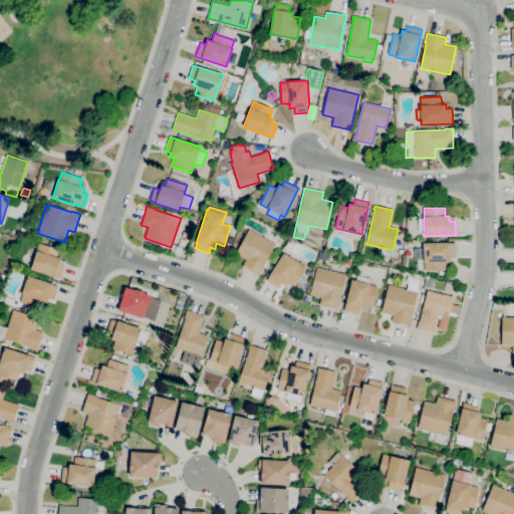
[(259,275),(242,266),(246,259),(236,254),(249,229),(275,244),(263,266),(263,267),(259,275)]
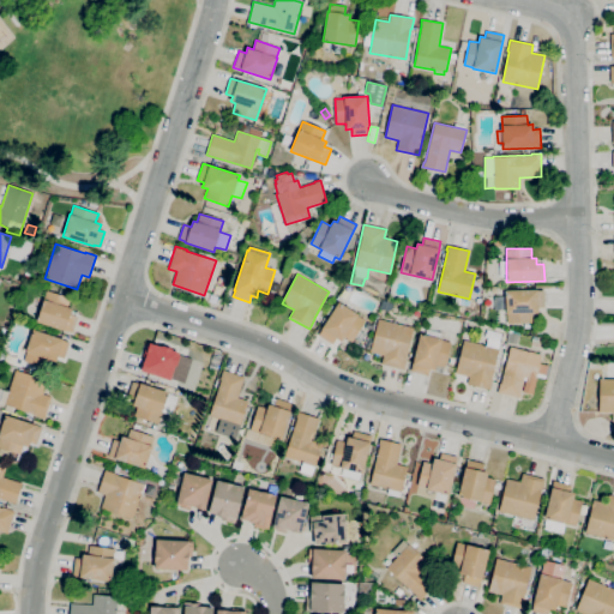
[(276,293),(270,290),(274,282),(280,284),(276,293)]
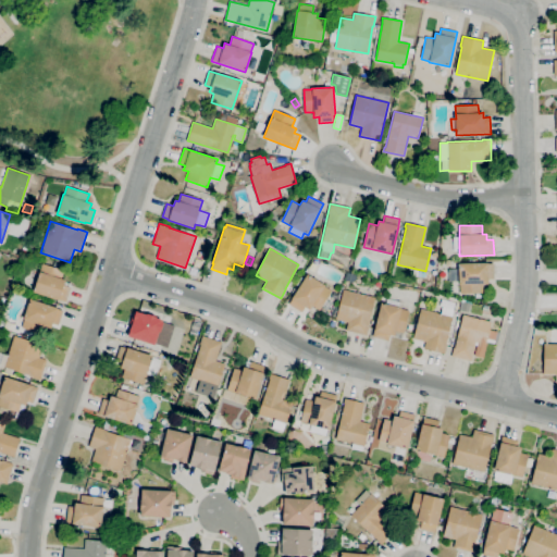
[(65,301),(59,299),(59,300),(33,293),(41,263),(64,271),(61,279),(65,280),(63,285),(70,287),(65,301)]
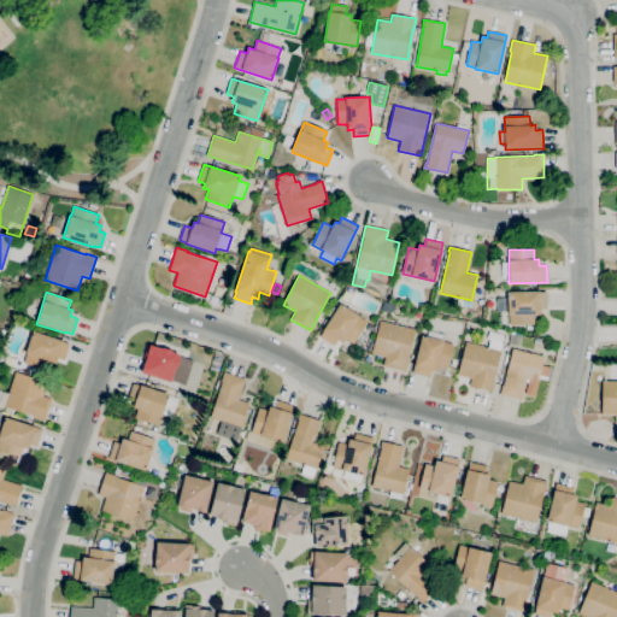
[(510,324),(509,316),(507,311),(498,311),(498,298),(507,298),(507,292),(540,292),(546,292),(547,309),(540,309),(540,315),(534,315),(535,324),(510,324)]
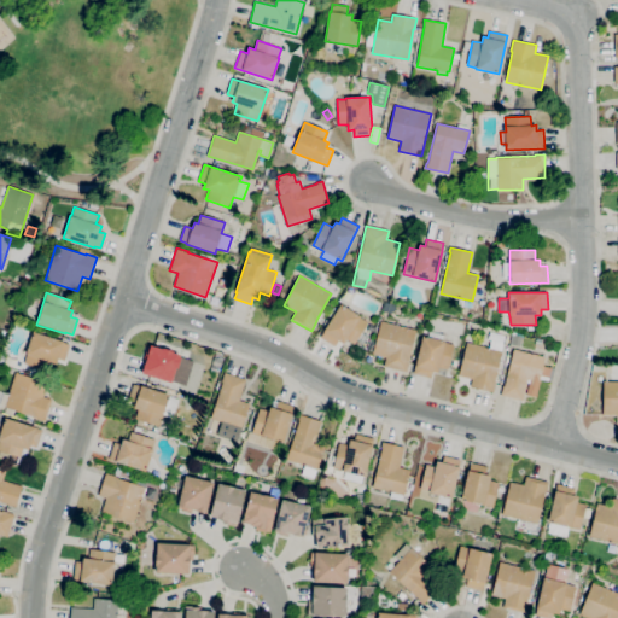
[(334,347),(320,337),(324,332),(322,332),(340,304),(360,316),(360,318),(368,322),(362,332),(368,336),(362,344),(356,340),(354,344),(347,339),(344,344),(338,340),(334,347)]
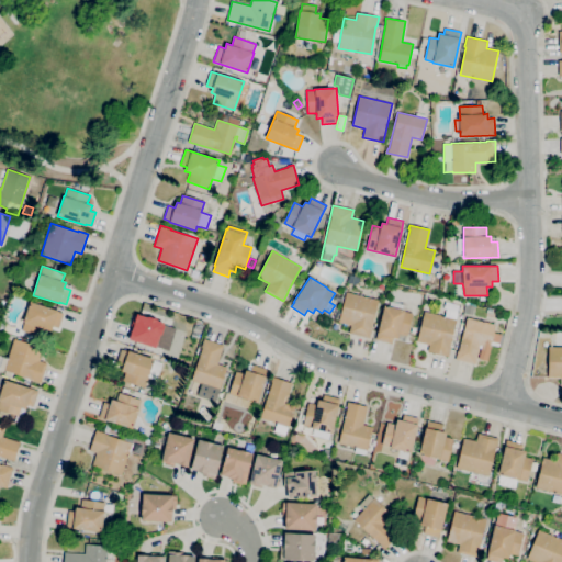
[(370,338),(349,333),(351,325),(339,322),(346,292),(378,300),(371,327),(372,327),(370,338)]
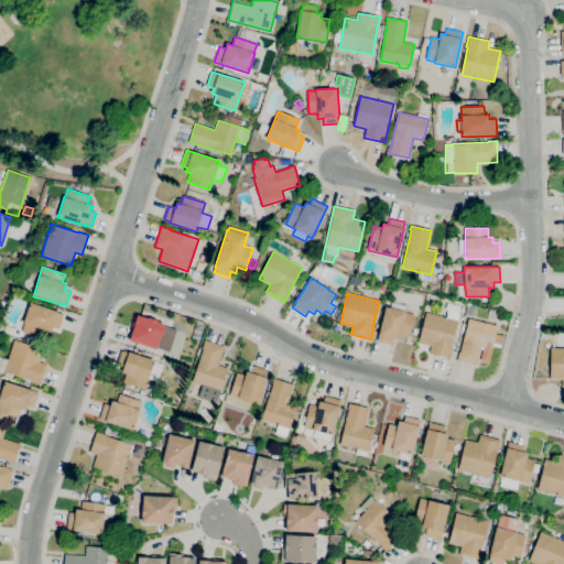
[(43,338),(21,332),(24,324),(23,323),(30,302),(58,312),(57,313),(64,314),(58,329),(53,327),(51,333),(45,331),(43,338)]
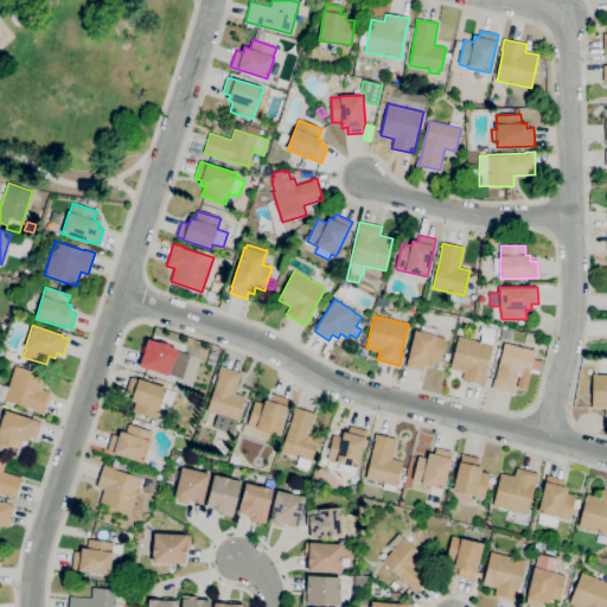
[(511,340),(500,338),(503,328),(513,331),(511,340)]
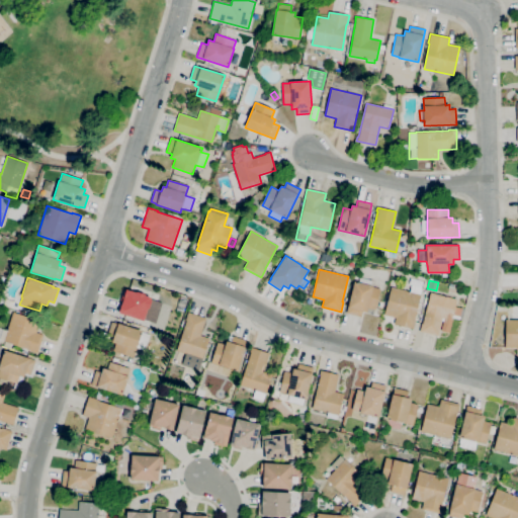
[(361,317),(346,313),(354,281),(373,286),(372,287),(380,289),(375,310),(367,308),(366,312),(362,311),(361,317)]
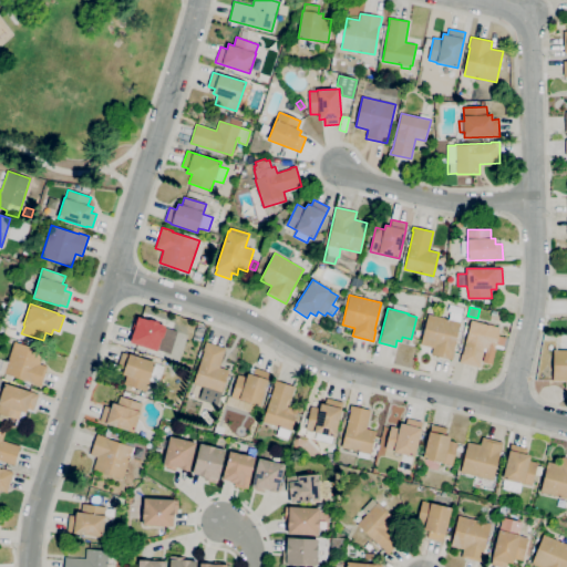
[(452,360),(431,354),(432,348),(420,344),(428,315),(449,319),(451,311),(461,315),(460,322),(461,322),(453,350),(455,350),(452,360)]
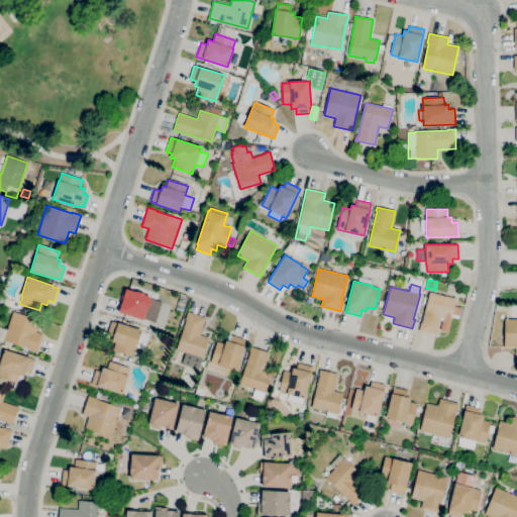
[(143,320),(118,312),(122,300),(121,300),(124,289),(135,293),(136,291),(144,294),(144,295),(150,297),(149,298),(151,299),(148,308),(147,308),(143,320)]
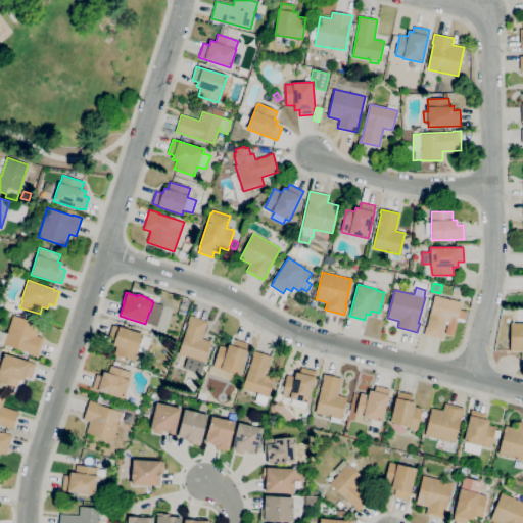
[(442,339),(423,334),(426,326),(434,295),(461,302),(459,310),(467,312),(464,320),(463,320),(463,321),(457,319),(457,322),(454,336),(445,334),(447,323),(446,323),(442,339)]
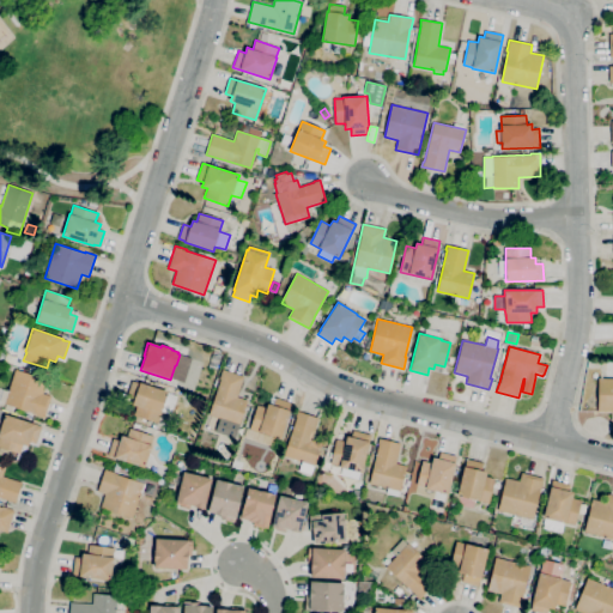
[(43,418),(14,407),(13,412),(5,408),(7,405),(4,404),(16,369),(47,380),(43,393),(52,396),(43,418)]
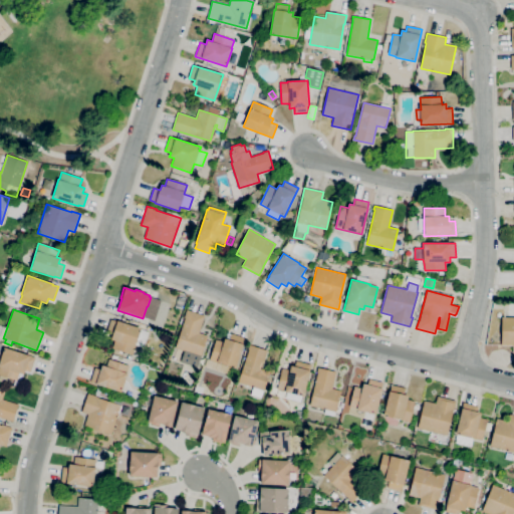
[(197,367),(181,362),(184,350),(176,348),(186,318),(184,318),(187,310),(204,315),(199,332),(208,335),(197,367)]
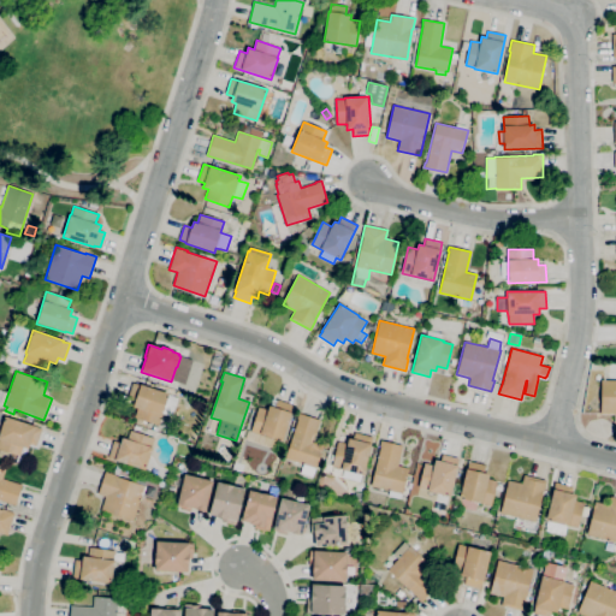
[(615,422),(615,414),(600,414),(602,380),(615,380),(615,422)]
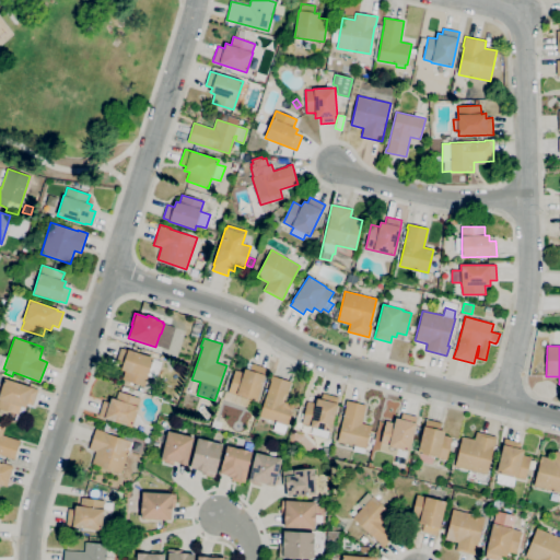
[(144,386),(123,380),(126,371),(121,370),(123,364),(116,362),(120,347),(153,358),(153,359),(162,362),(156,378),(148,375),(144,386)]
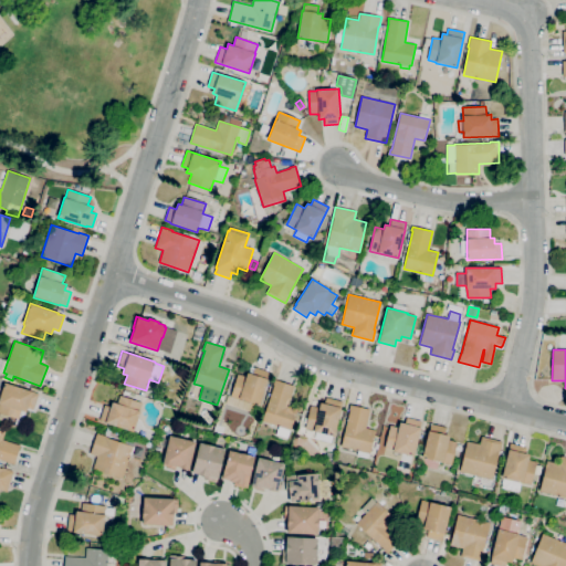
[(260,406),(231,397),(238,374),(247,376),(250,365),(270,371),(268,379),(260,406)]
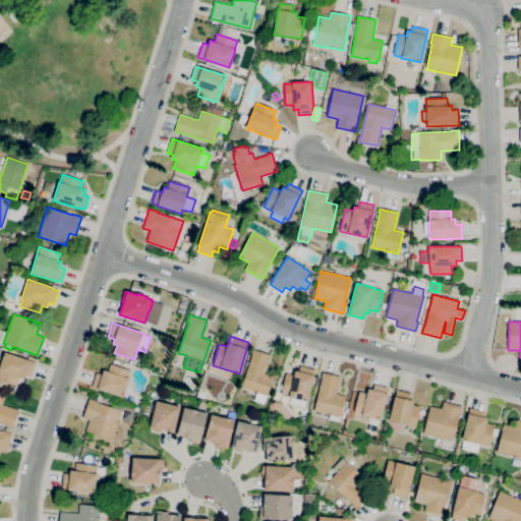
[(254,400),(256,393),(241,387),(252,354),(251,354),(252,349),(271,355),(265,373),(274,377),(268,396),(267,396),(264,403),(254,400)]
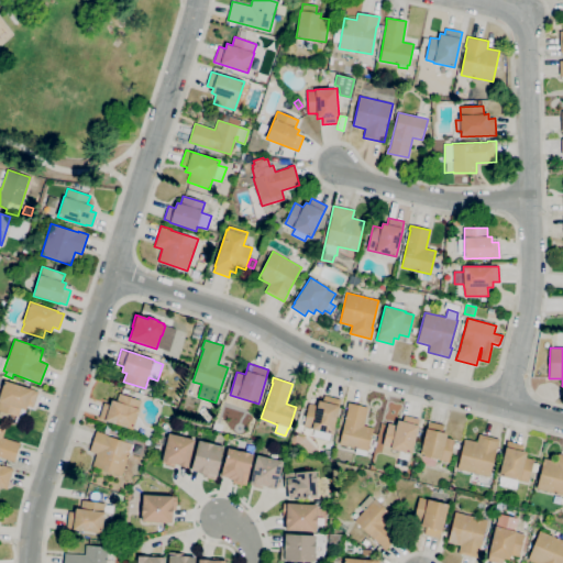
[(19,417),(0,410),(0,393),(4,381),(39,392),(33,408),(28,406),(25,410),(21,408),(19,417)]
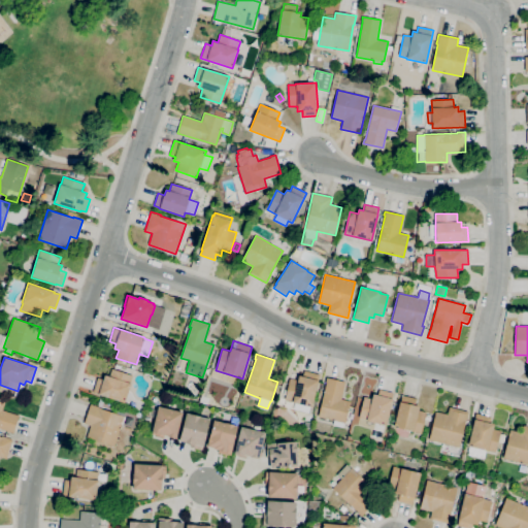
[(125,402),(93,393),(98,378),(103,380),(105,375),(109,376),(111,369),(132,375),(130,383),(131,384),(125,402)]
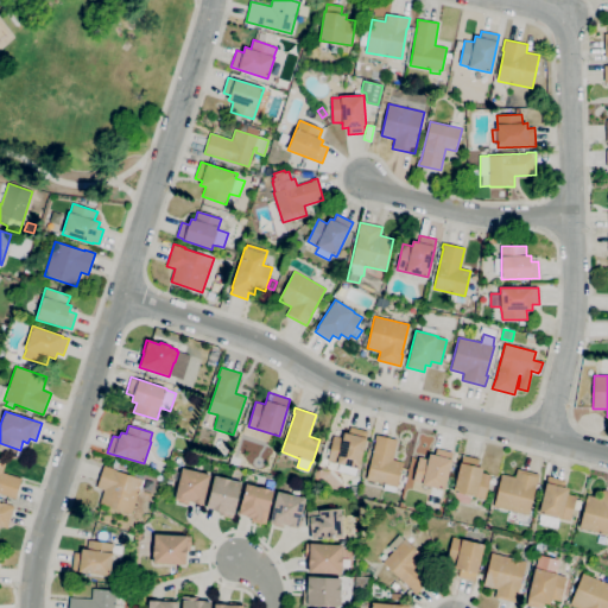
[(355,475),(337,472),(340,463),(328,461),(334,436),(342,438),(343,432),(348,434),(350,426),(368,431),(359,469),(358,468),(355,475)]
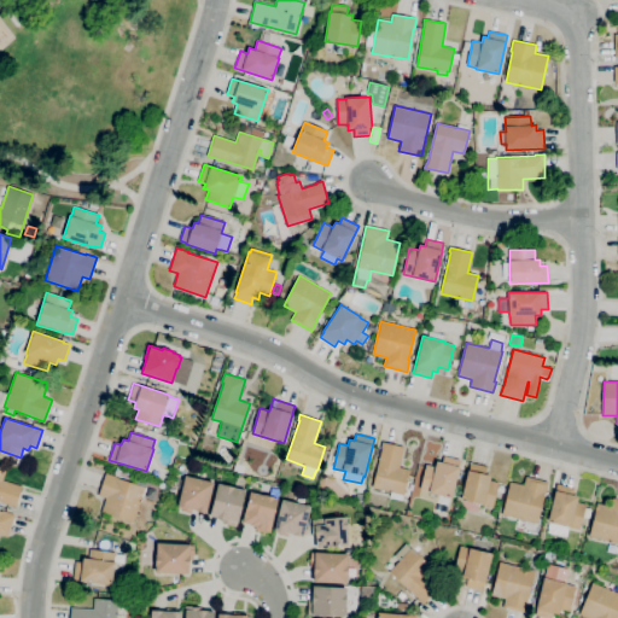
[(401,500),(390,497),(391,491),(372,487),(384,442),(404,448),(400,467),(410,470),(403,495),(402,495),(401,500)]
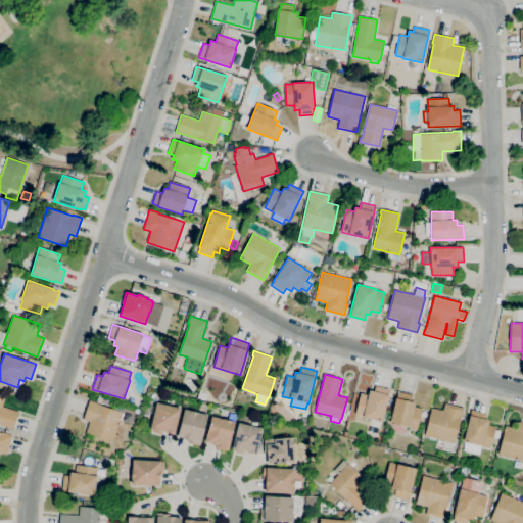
[(379,432),(369,429),(372,419),(363,417),(363,416),(355,414),(361,393),(368,395),(369,390),(374,391),(375,386),(389,389),(388,395),(382,422),(381,421),(379,432)]
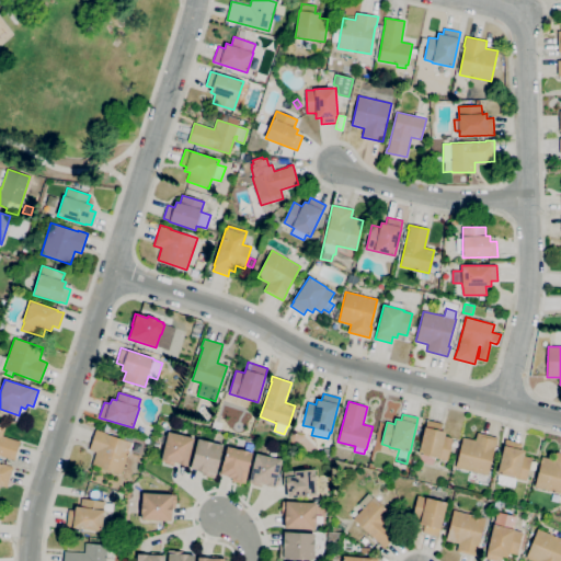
[(447,460),(419,454),(425,427),(427,421),(442,424),(441,431),(445,432),(445,436),(453,438),(447,460)]
